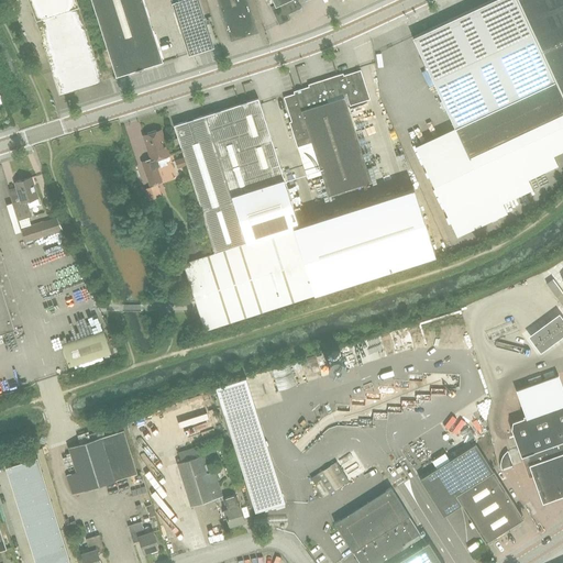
[(28,0),(32,9),(36,20),(59,94),(103,80),(80,9),(76,0),(28,0)]
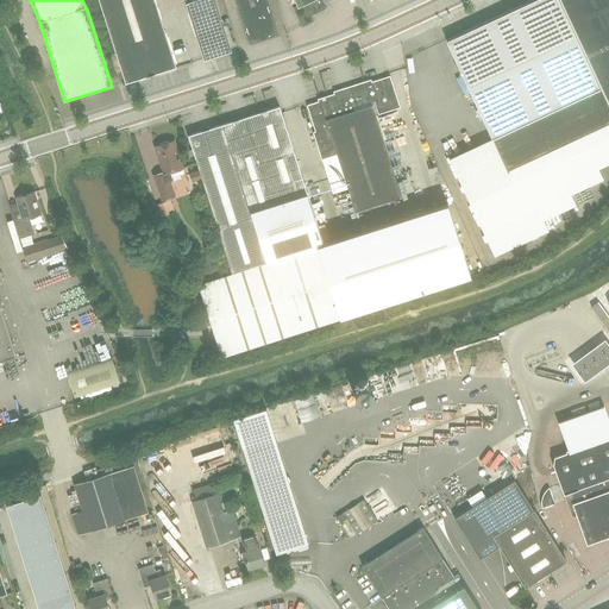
[(155,0),(99,0),(126,82),(177,66),(155,0)]
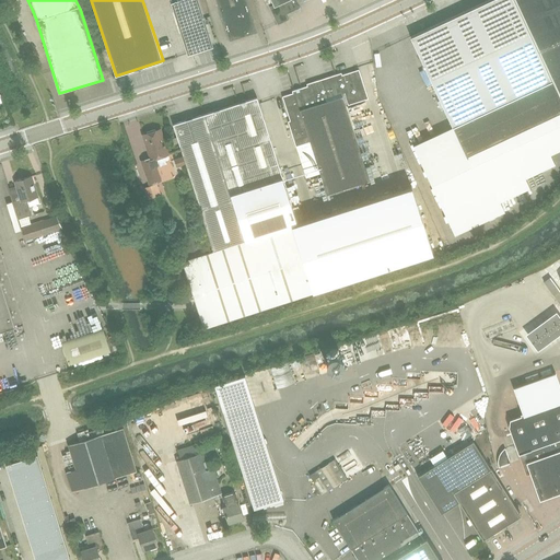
[(171,0),(188,53),(212,45),(198,0),(171,0)]
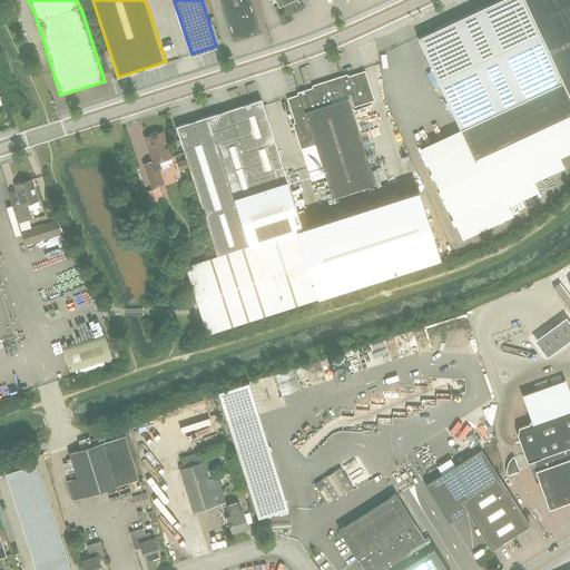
[(220,0),(224,9),(234,40),(261,31),(251,0),(220,0)]
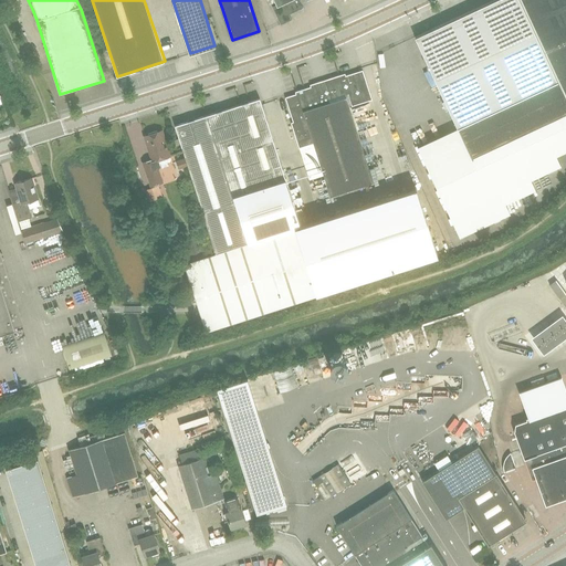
[(272,6),(273,9),(281,24),(292,19),(289,13),(303,8),(300,0),(273,0),(276,4),(272,6)]
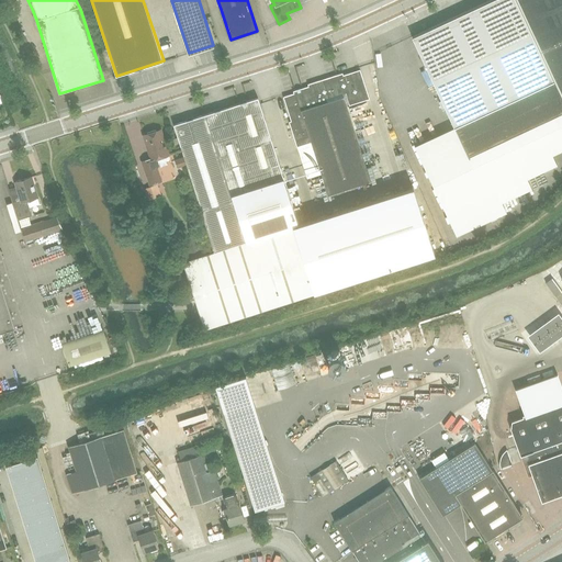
[(561,0),(490,0),(412,36),(454,127),(468,156),(561,112),(561,0)]
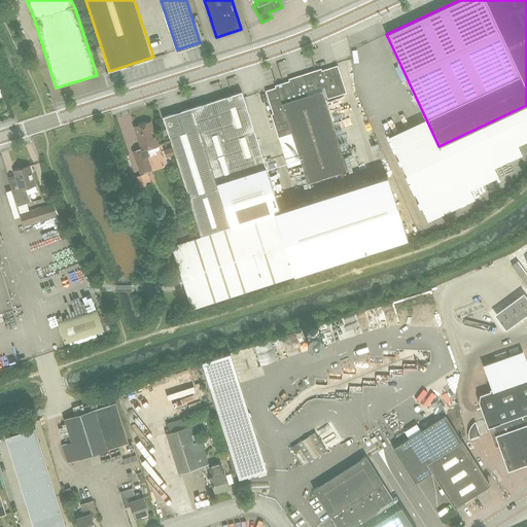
[(327,97),(344,92),(339,75),(341,74),(338,65),(312,73),(311,71),(301,75),(302,77),(291,80),(291,82),(266,91),(279,132),(290,129),(308,183),(348,170),(322,91),(325,90),(327,97)]
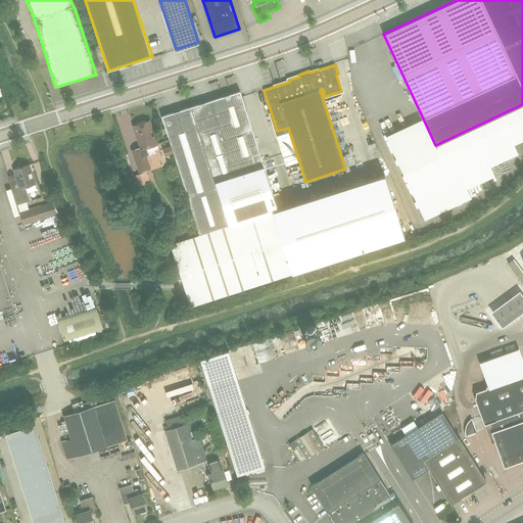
[(174,153),(187,195),(200,234),(189,237),(175,242),(171,243),(190,305),(294,273),(294,272),(274,209),(278,208),(265,165),(264,165),(243,101),(240,91),(161,115),(172,145),(174,153)]
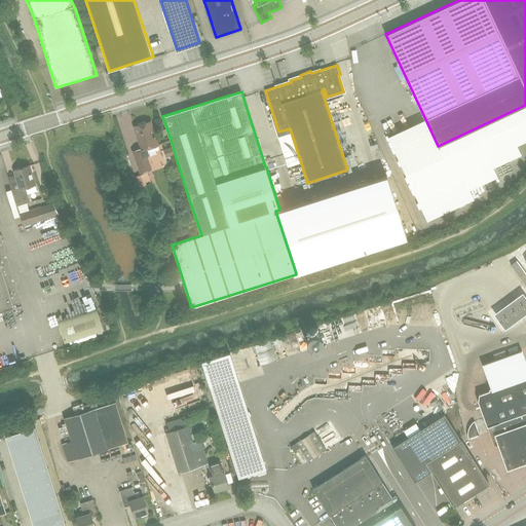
[(147,148),(158,145),(151,122),(135,126),(142,148),(134,151),(141,173),(150,170),(146,157),(148,156),(149,154),(147,148)]
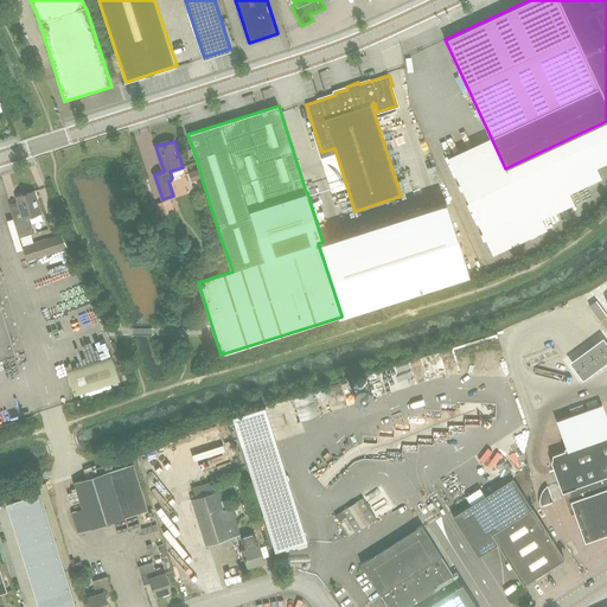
[(199,168),(189,172),(192,181),(202,178),(199,168)]
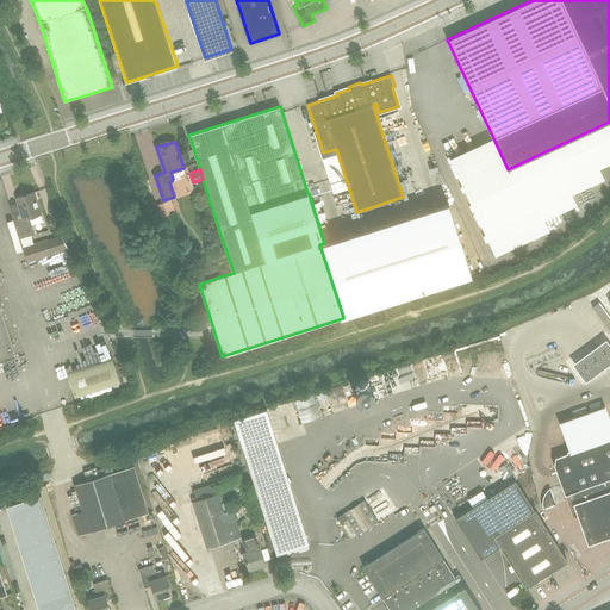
[(30,218),(41,215),(33,192),(17,198),(23,217),(14,219),(22,240),(35,235),(30,218)]
